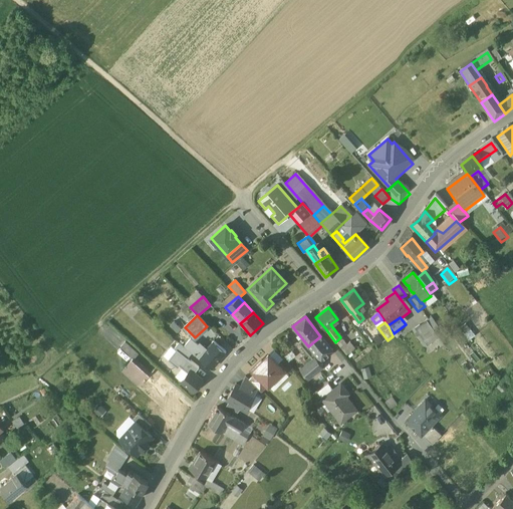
[(437,341),(426,325),(416,331),(426,348),(427,348),(437,341)]
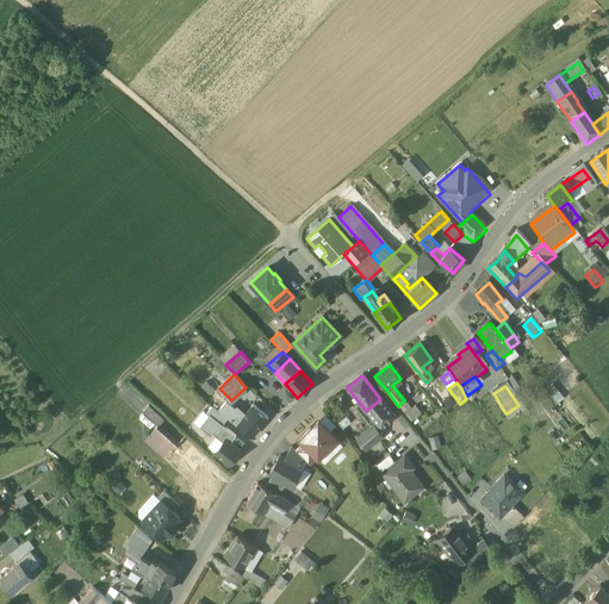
[(219,387),(207,399),(219,410),(229,398),(219,388),(219,387)]
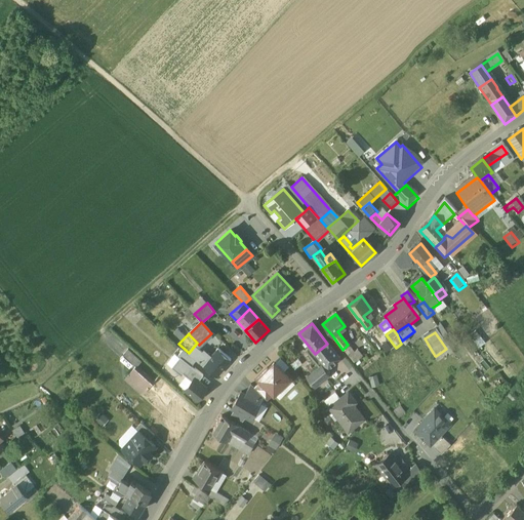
[(485,347),(476,335),(470,340),(480,352),(485,347)]
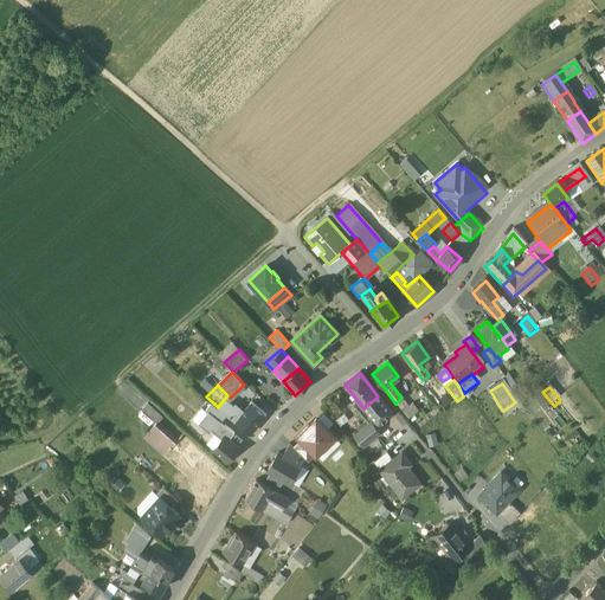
[(526,398),(520,388),(512,394),(519,402),(526,398)]
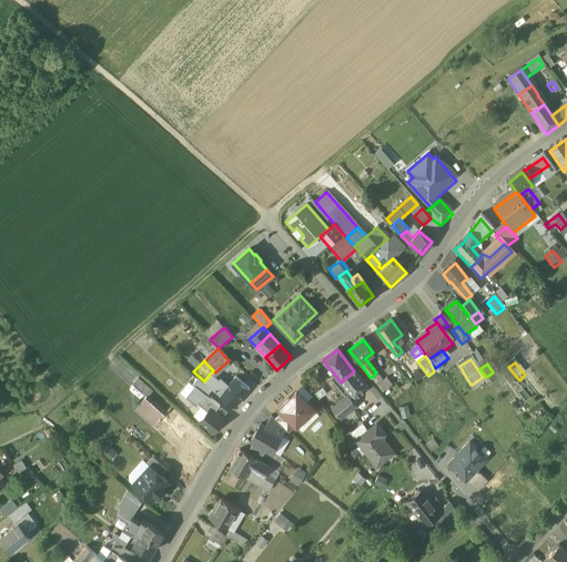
[(354,371),(341,382),(350,392),(363,381),(354,371)]
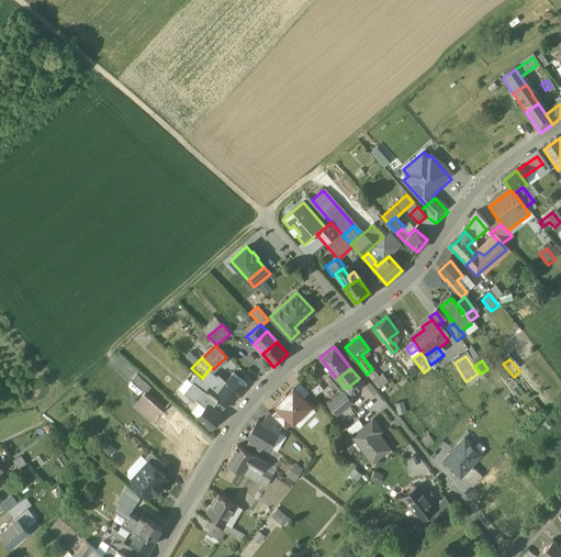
[(233,374),(226,381),(223,379),(221,381),(210,372),(203,380),(231,403),(246,387),(233,374)]
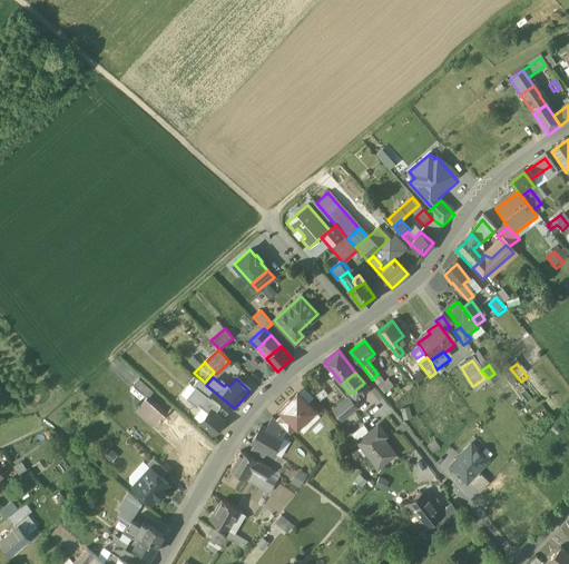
[(141,401),(151,391),(140,378),(129,388),(141,401)]
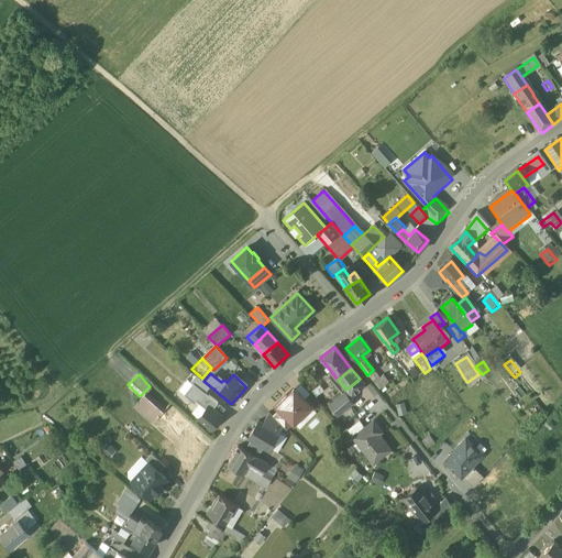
[(383,375),(374,382),(379,390),(388,382),(383,375)]
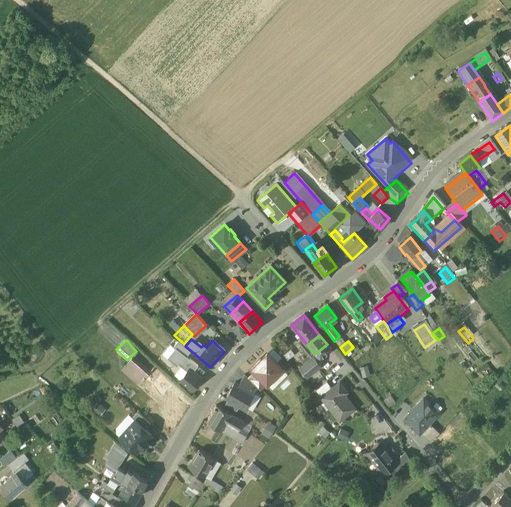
[(175,348),(187,357),(190,353),(179,344),(175,348)]
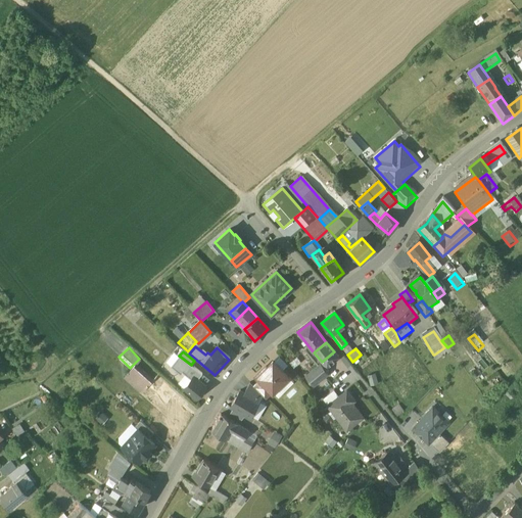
[(334,351),(322,362),(327,367),(338,358),(334,351)]
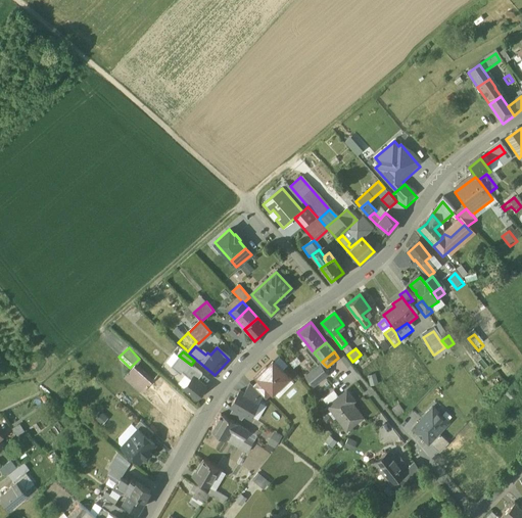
[(197,380),(202,375),(191,365),(179,356),(170,367),(188,382),(192,376),(197,380)]
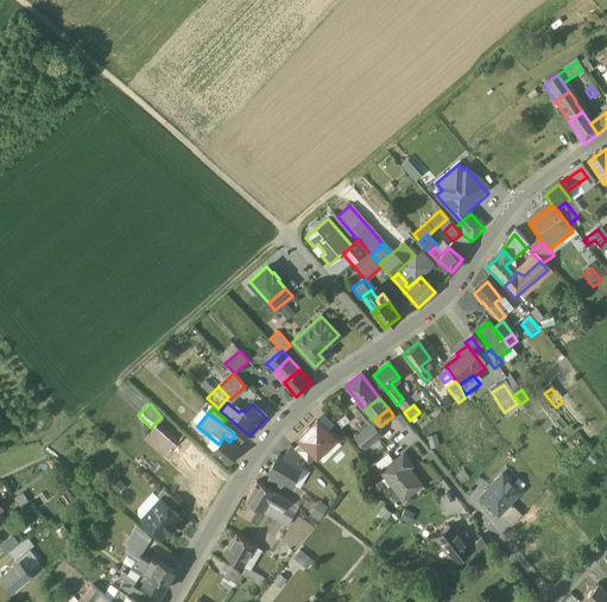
[(316,422),(298,439),(315,455),(316,457),(334,439),(316,422)]
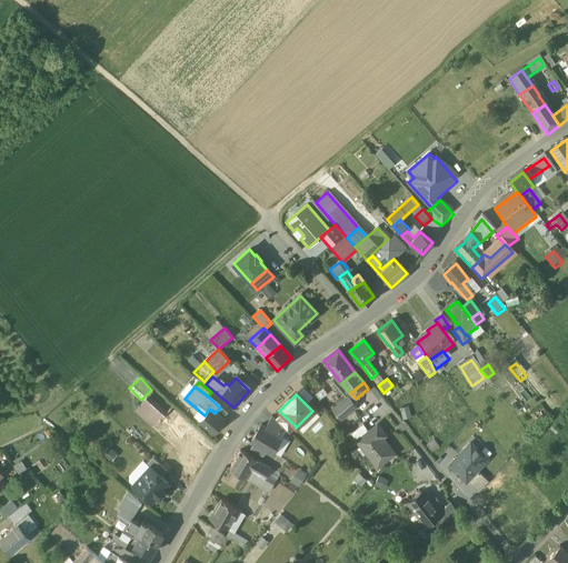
[(349,395),(332,410),(340,420),(345,416),(348,420),(352,416),(349,412),(357,405),(349,395)]
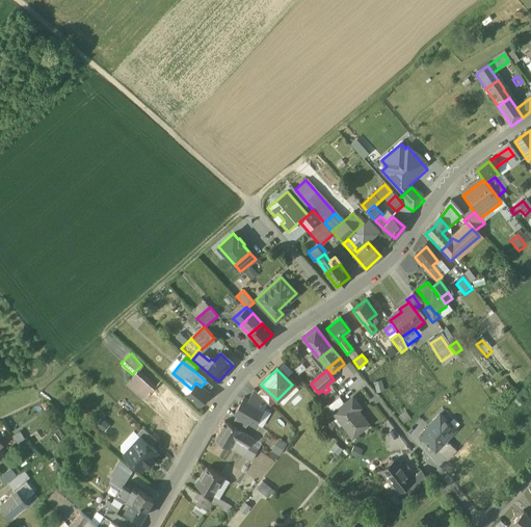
[(155,387),(138,371),(126,384),(143,399),(155,387)]
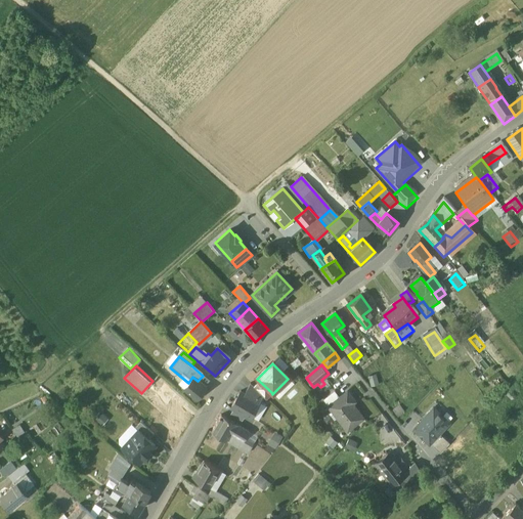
[(379,384),(376,376),(369,378),(372,386),(379,384)]
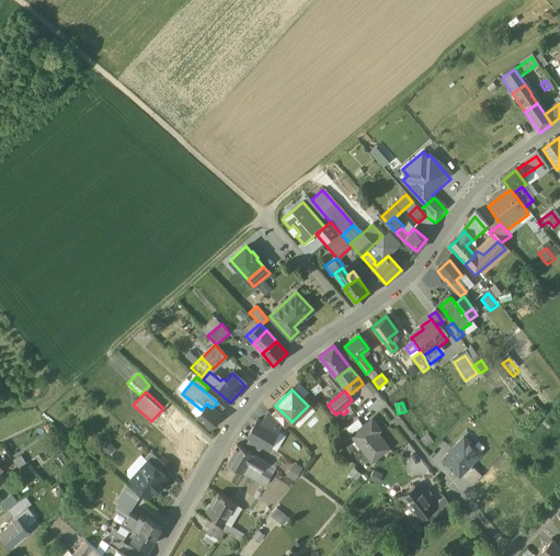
[(212,408),(206,404),(202,410),(196,417),(210,429),(221,417),(212,408)]
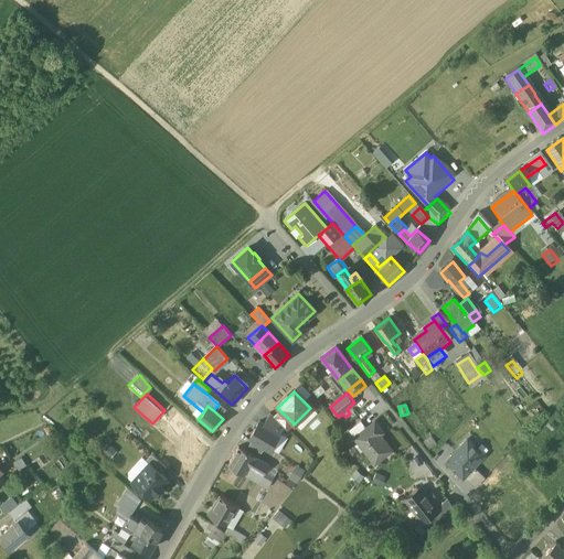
[(165,410),(152,423),(163,433),(169,427),(166,423),(171,417),(165,410)]
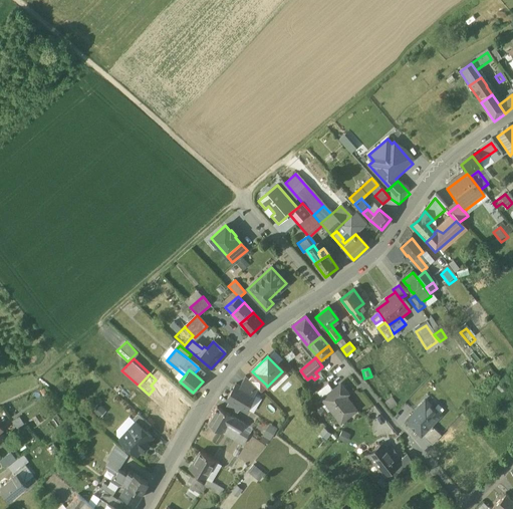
[(272,391),(288,376),(285,373),(270,389),(272,391)]
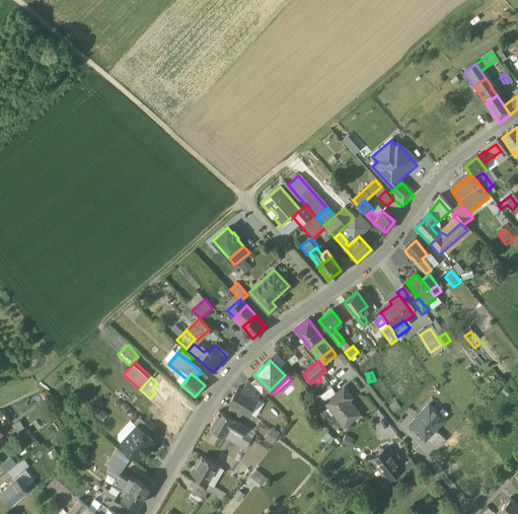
[(269,388),(257,378),(251,384),(260,392),(263,395),(269,388)]
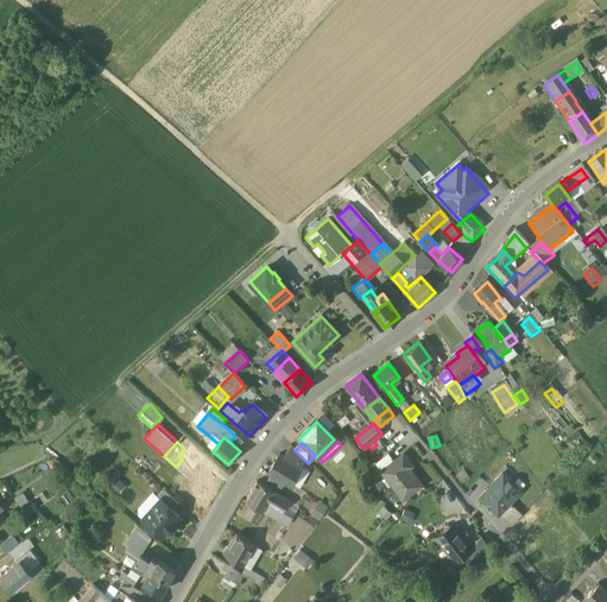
[(295,450),(290,445),(283,457),(283,458),(299,468),(304,460),(295,450)]
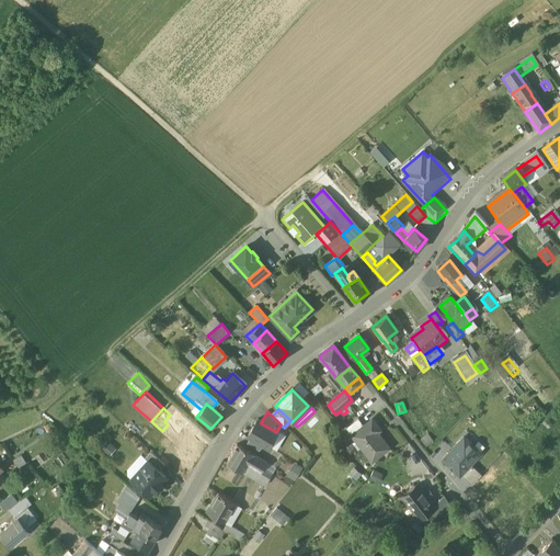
[(261,422),(256,420),(248,437),(250,438),(262,445),(267,447),(276,432),(261,423),(261,422)]
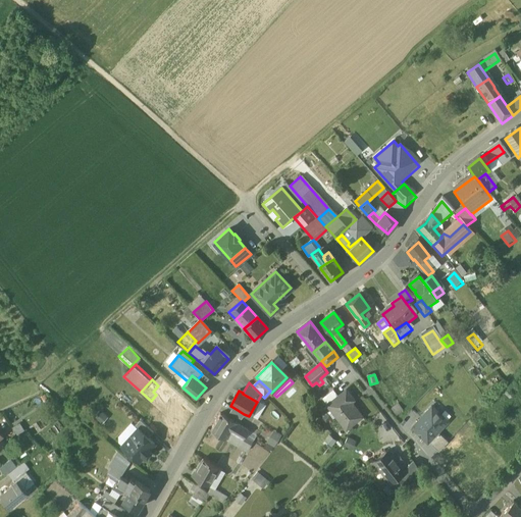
[(331,391),(321,399),(326,405),(337,397),(331,391)]
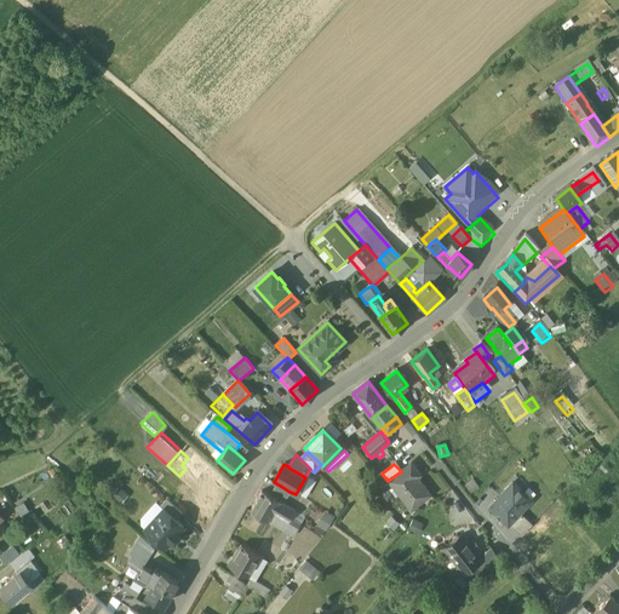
[(401,471),(388,481),(408,508),(417,501),(419,503),(429,495),(416,478),(419,476),(410,464),(401,471)]
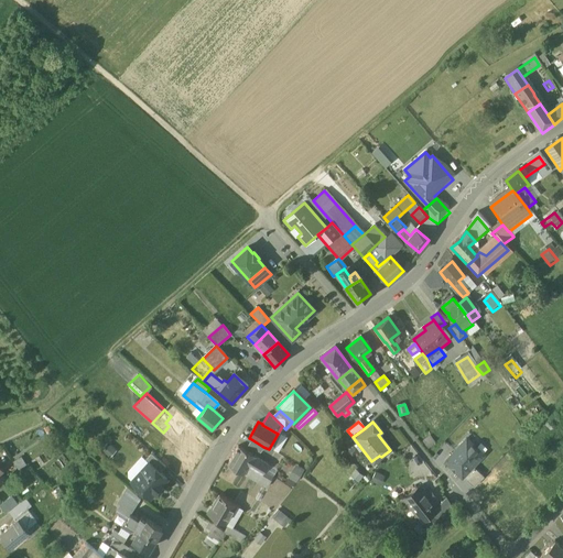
[(179,438),(169,429),(164,435),(174,444),(179,438)]
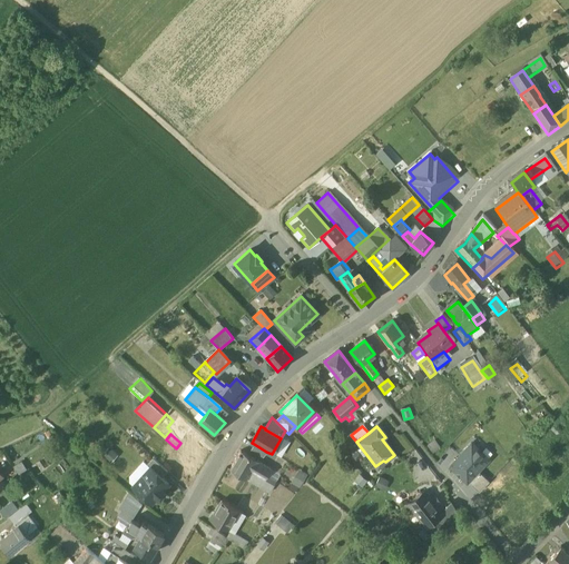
[(192,438),(188,435),(180,443),(176,448),(189,461),(202,447),(196,442),(198,439),(194,435),(192,438)]
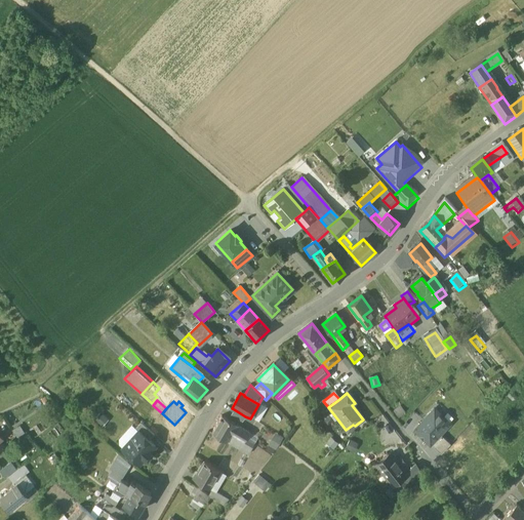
[(404,413),(400,408),(395,411),(399,416),(404,413)]
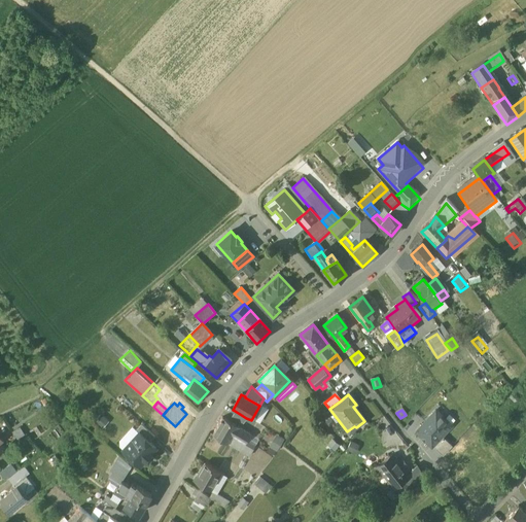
[(246,418),(235,411),(232,417),(243,423),(246,418)]
